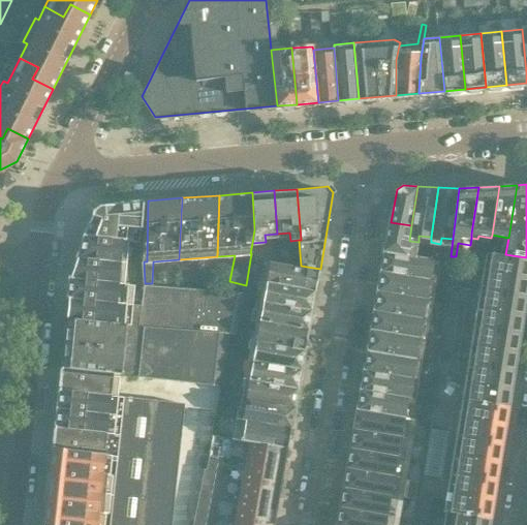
[(142,227),(145,202),(100,205),(94,210),(86,235),(125,239),(130,239),(141,240),(142,227)]
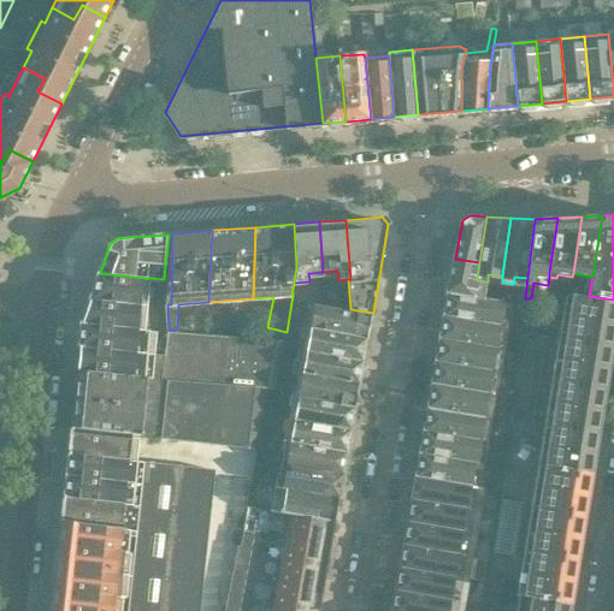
[(479,262),(455,259),(449,291),(485,296),(488,282),(477,280),(479,262)]
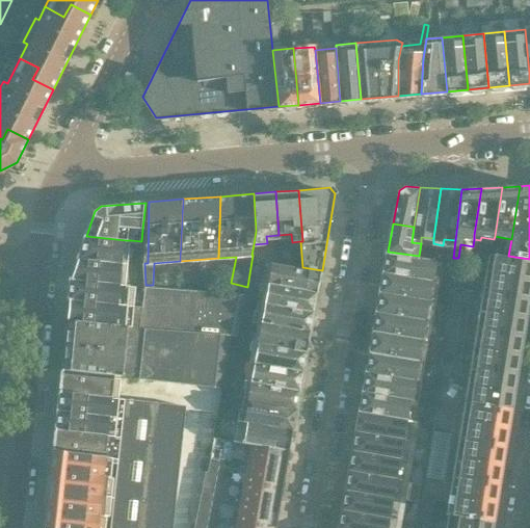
[(86,236),(79,258),(124,262),(126,240),(86,236)]
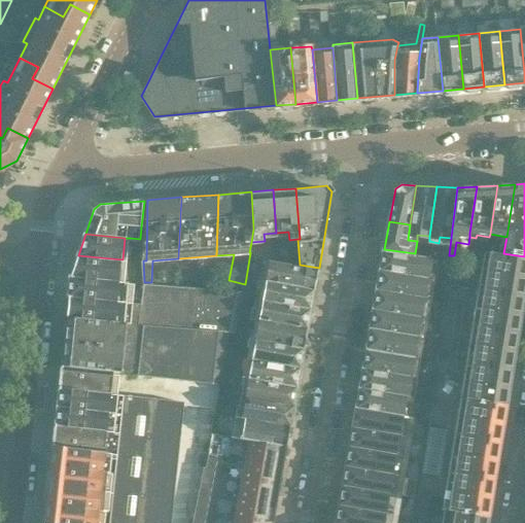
[(431,256),(415,253),(384,249),(381,269),(428,277),(431,256)]
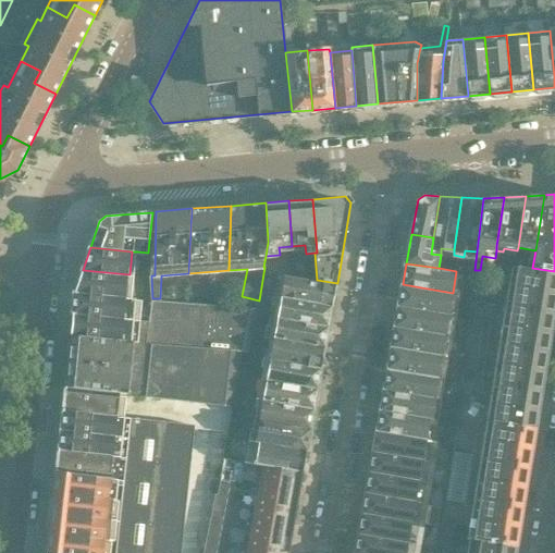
[(554,271),(532,268),(512,265),(510,271),(516,272),(514,284),(554,291),(554,271)]
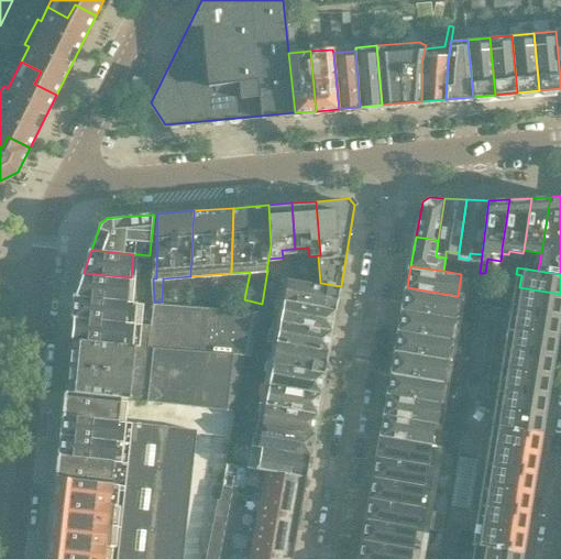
[(131,277),(84,273),(76,294),(129,299),(131,277)]
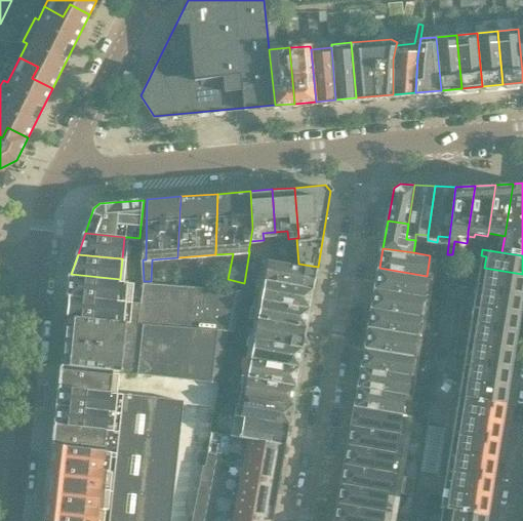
[(318,267),(298,264),(262,257),(260,266),(267,267),(265,278),(314,286),(318,267)]
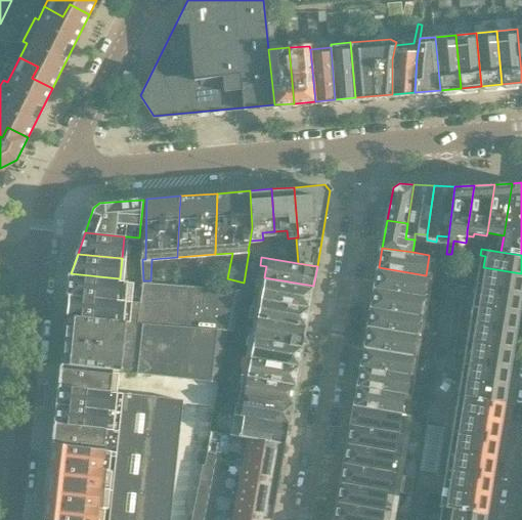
[(426,275),(379,267),(375,286),(423,295),(426,275)]
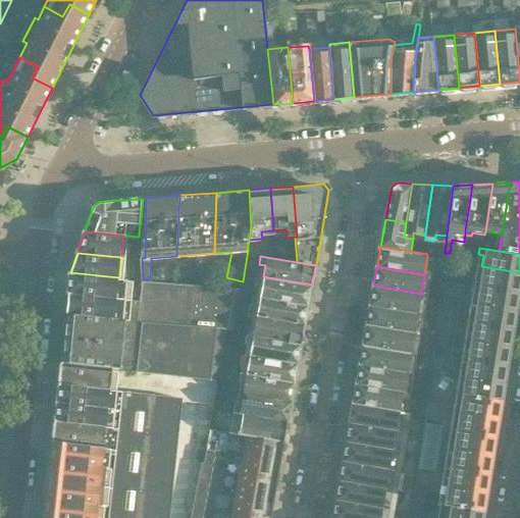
[(519,272),(481,266),(479,276),(475,275),(473,285),(519,292),(519,272)]
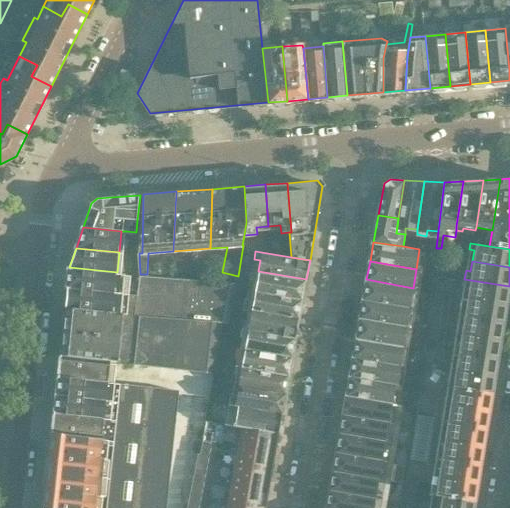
[(115,291),(117,272),(69,267),(67,287),(115,291)]
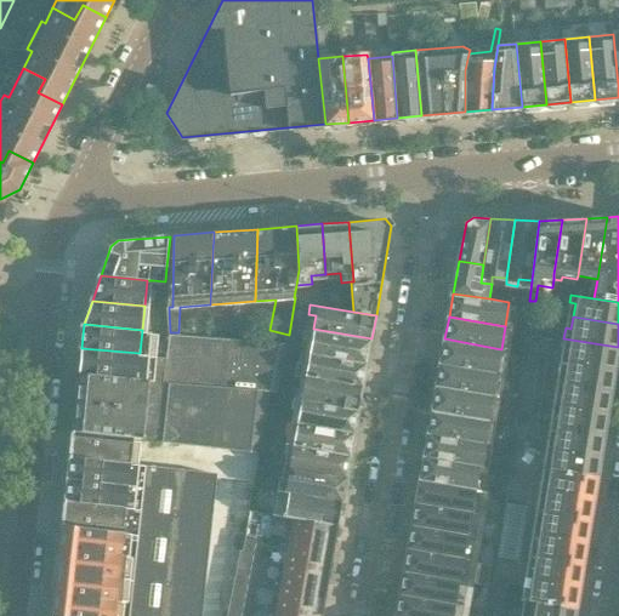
[(372,338),(313,329),(311,343),(304,342),(302,351),(368,361),(372,338)]
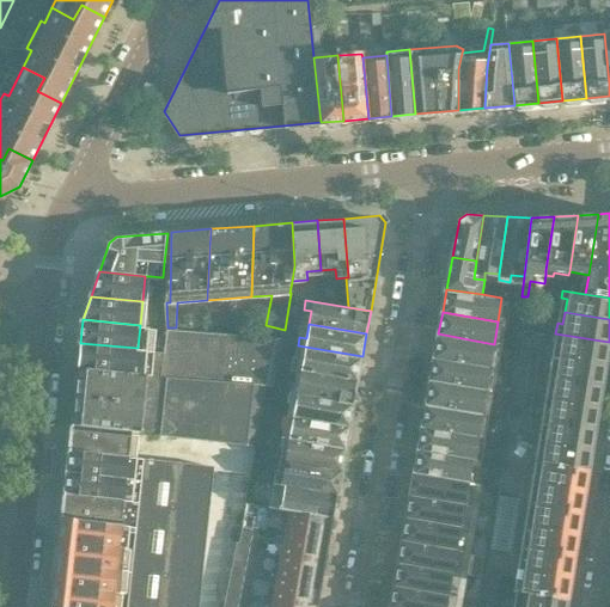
[(282,336),(176,327),(168,327),(165,350),(138,348),(80,343),(78,366),(135,372),(268,384),(274,384),(282,336)]
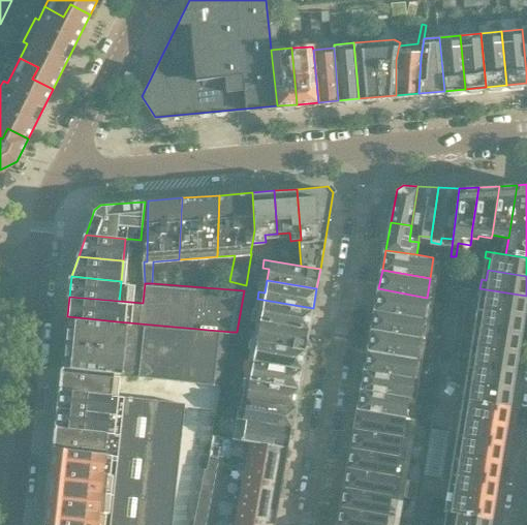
[(427,298),(378,288),(375,309),(423,317),(427,298)]
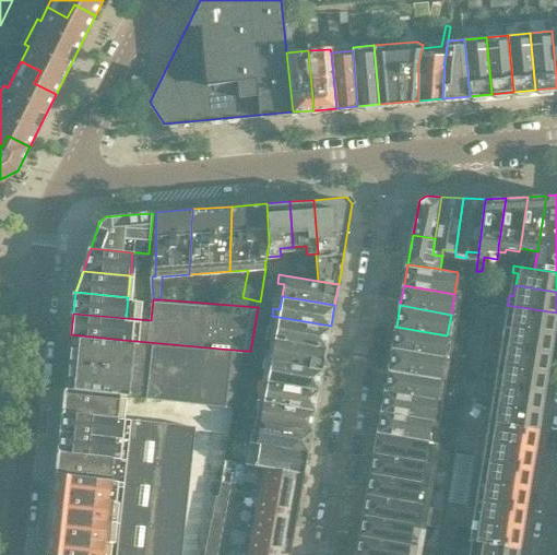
[(556,313),(507,305),(507,310),(512,311),(510,325),(555,331),(556,325),(556,313)]
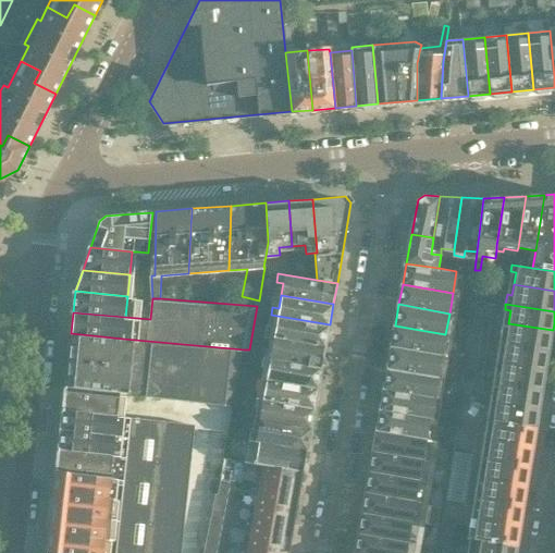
[(330,324),(271,315),(270,322),(276,323),(274,336),(327,345),(330,324)]
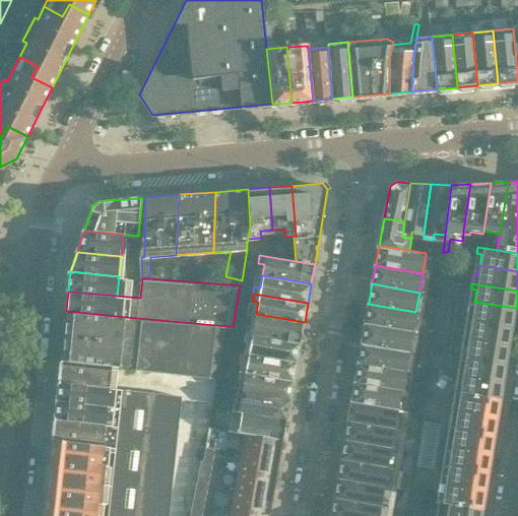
[(516,308),(474,302),(472,312),(467,311),(466,319),(513,326),(516,308)]
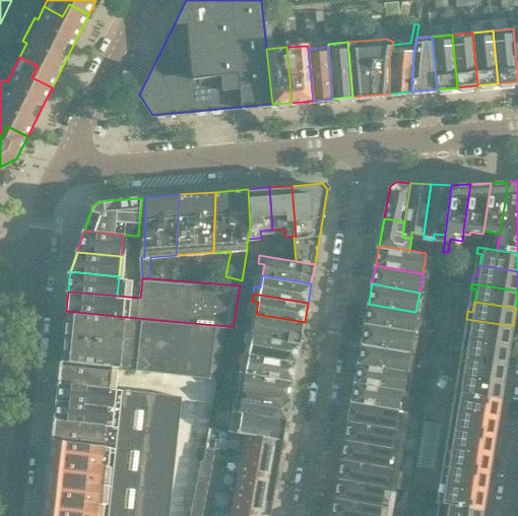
[(415,312),(369,304),(366,322),(412,330),(415,312)]
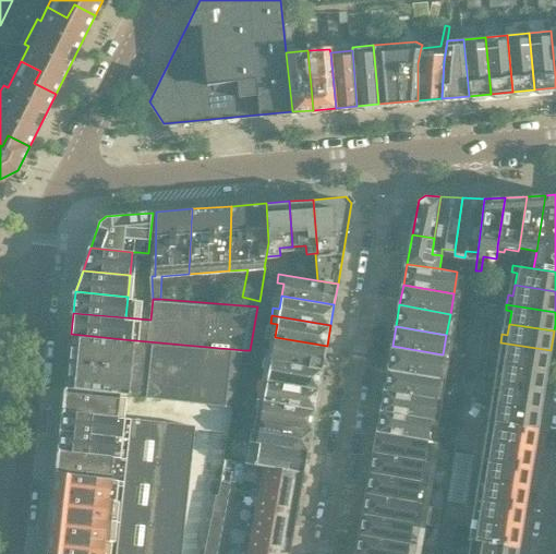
[(240,373),(244,350),(123,339),(71,334),(65,386),(159,397),(234,405),(240,373)]
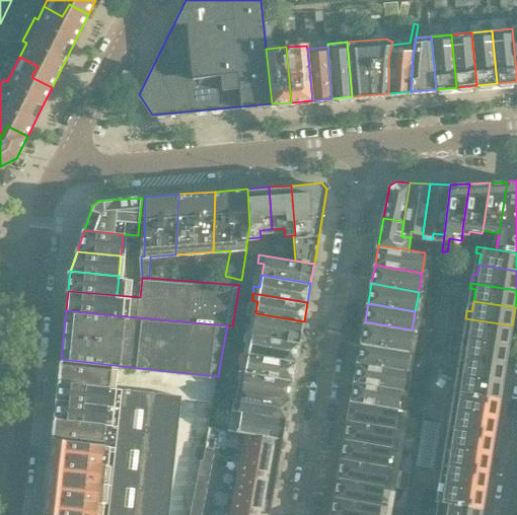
[(304,321),(255,313),(253,324),(247,323),(245,332),(300,341),(304,321)]
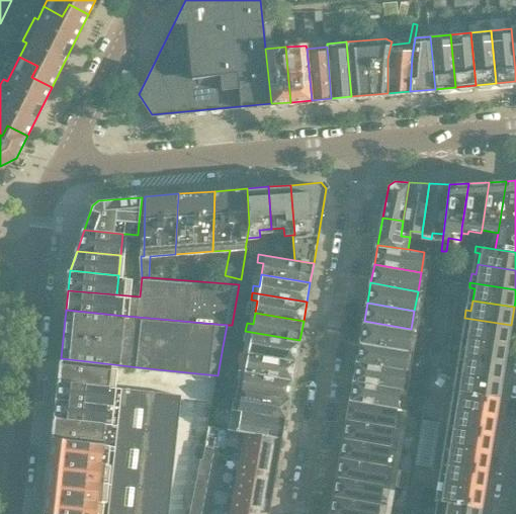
[(511,325),(464,318),(463,323),(468,324),(466,336),(508,342),(511,325)]
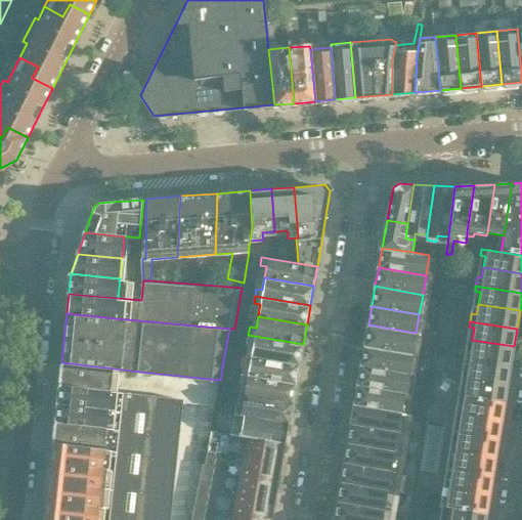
[(368,325),(364,345),(412,354),(419,355),(420,347),(414,346),(416,333),(368,325)]
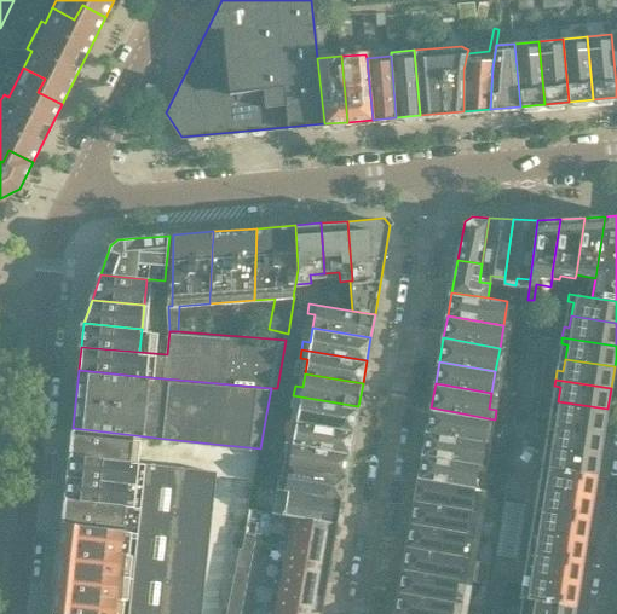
[(358,406),(293,395),(292,405),(299,406),(297,420),(355,429),(358,406)]
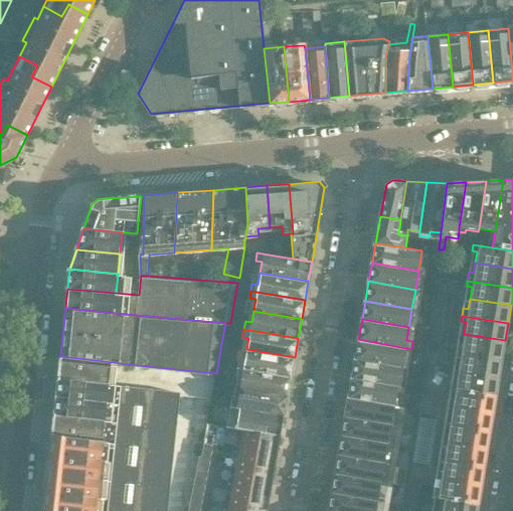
[(505,340),(464,334),(462,344),(458,344),(456,352),(502,359),(505,340)]
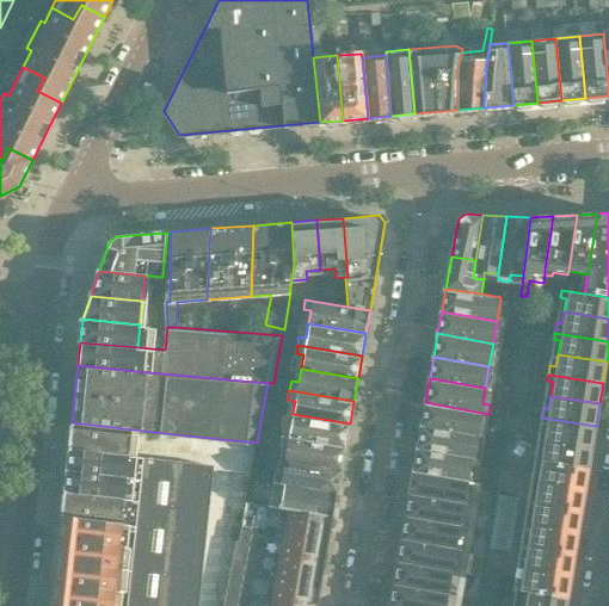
[(481,413),(425,402),(422,425),(477,434),(481,413)]
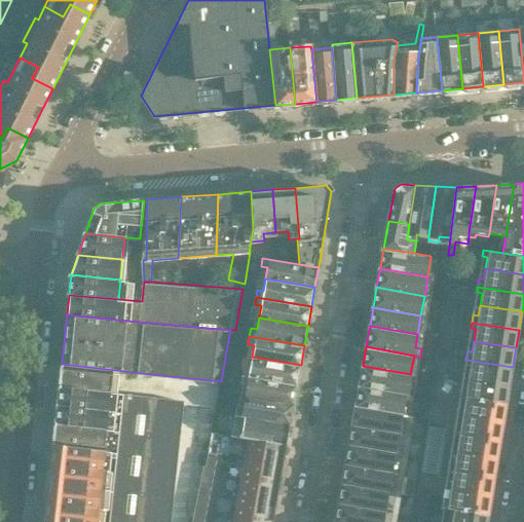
[(301,365),(252,357),(250,368),(244,366),(241,374),(298,384),(301,365)]
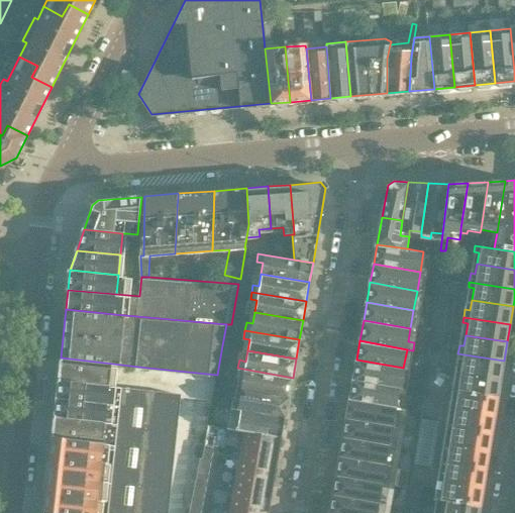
[(504,361),(457,353),(456,360),(461,361),(459,372),(501,378),(504,361)]
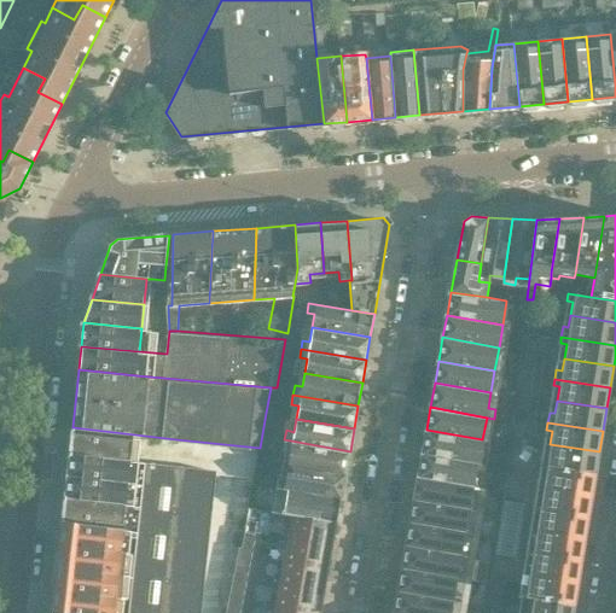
[(243,543),(254,479),(236,478),(237,465),(211,462),(211,468),(178,465),(178,466),(174,466),(176,439),(73,427),(63,523),(240,543),(243,543)]
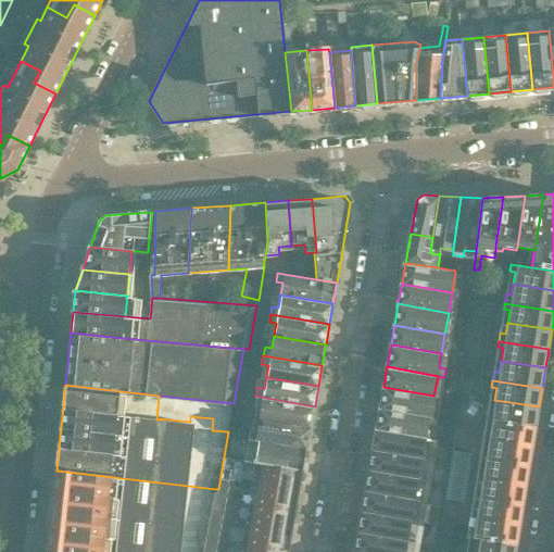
[(430,416),(433,396),(383,387),(380,409),(428,416),(430,416)]
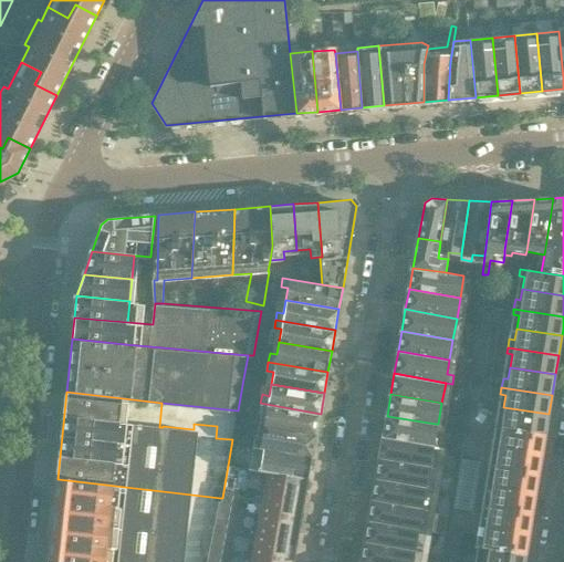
[(321,414),(260,403),(259,412),(265,413),(263,425),(316,435),(321,414)]
